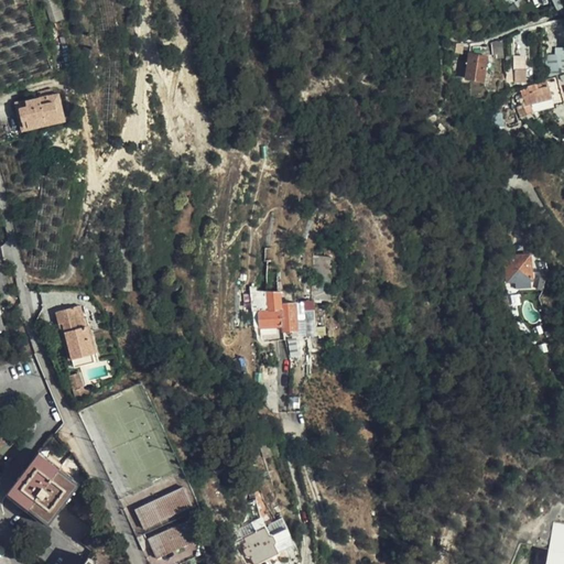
[(516,2),(509,7),(517,19),(525,15),(516,2)]
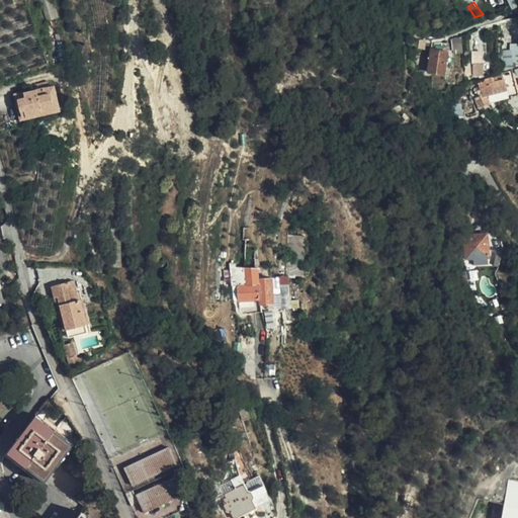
[(463,37),(452,35),(450,49),(461,51),(463,37)]
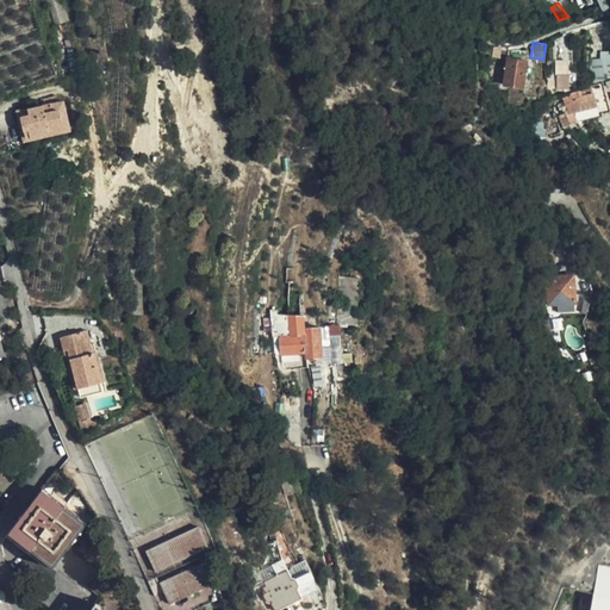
[(524,87),(529,62),(509,58),(504,83),(524,87)]
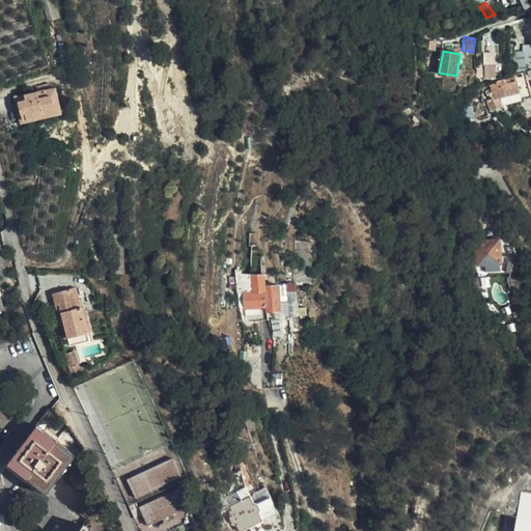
[(484,77),(497,77),(496,51),(484,51),(484,77)]
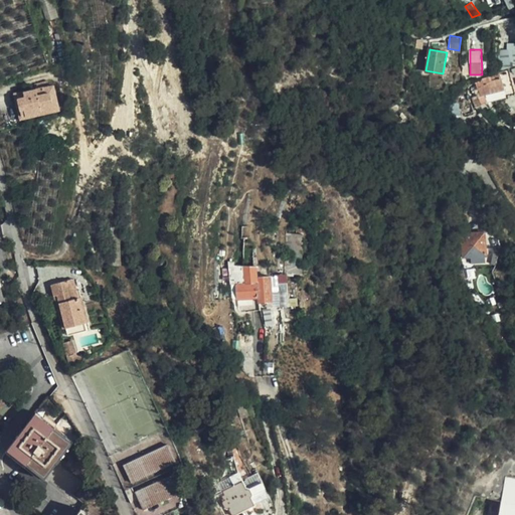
[(501,72),(478,80),(480,84),(474,87),(477,96),(473,97),(477,108),(480,107),(488,102),(507,97),(514,93),(514,88),(511,75),(510,69),(501,72)]
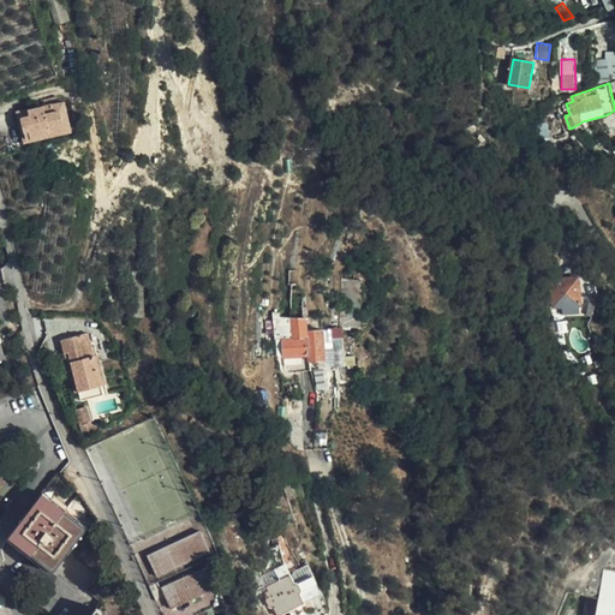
[(39,97),(40,103),(51,101),(55,99),(53,93),(39,97)]
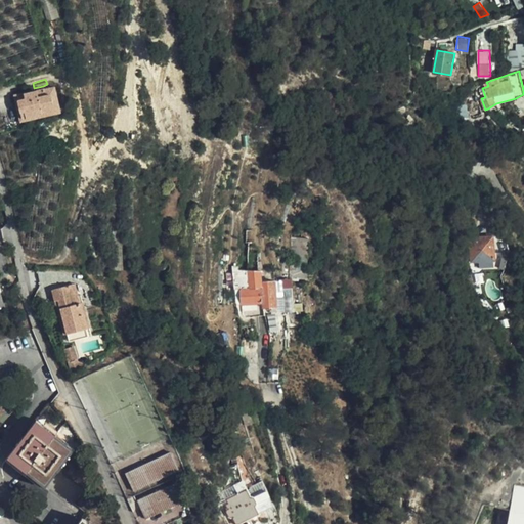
[(25,97),(23,92),(23,91),(12,94),(20,120),(60,107),(52,83),(47,84),(43,86),(44,92),(49,90),(53,102),(41,105),(42,111),(27,115),(25,108),(20,110),(17,99),(25,97)]
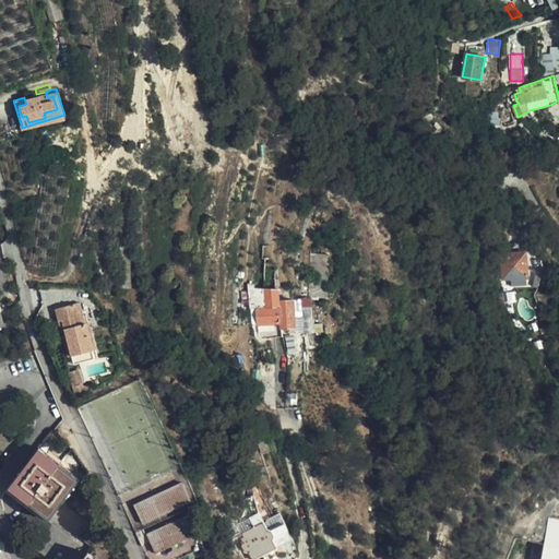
[(26,104),(19,106),(22,117),(26,116),(28,122),(45,118),(44,113),(57,109),(52,96),(47,98),(46,92),(36,94),(24,98),(26,104)]
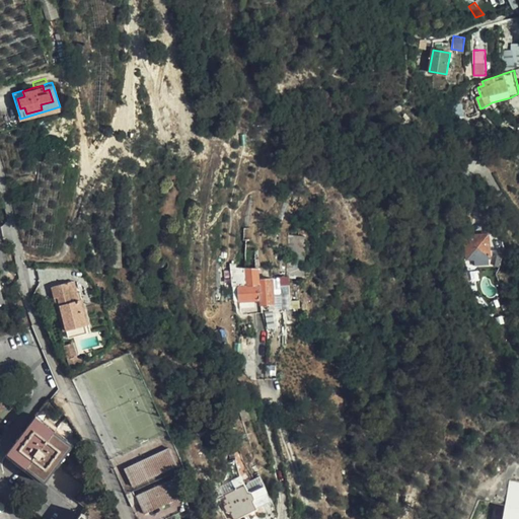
[(490,232),(466,234),(468,258),(492,256),(490,232)]
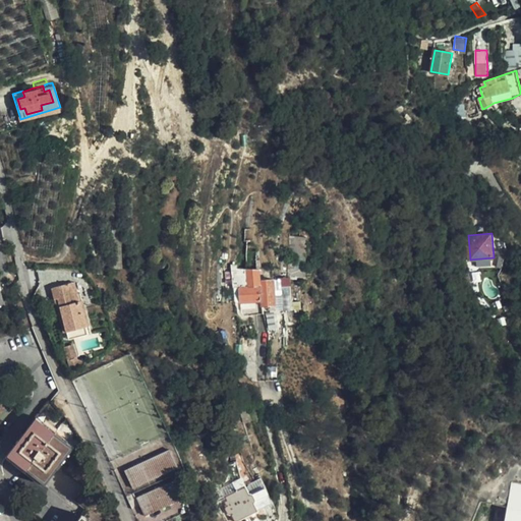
[(308,274),(305,236),(286,237),(289,276),(308,274)]
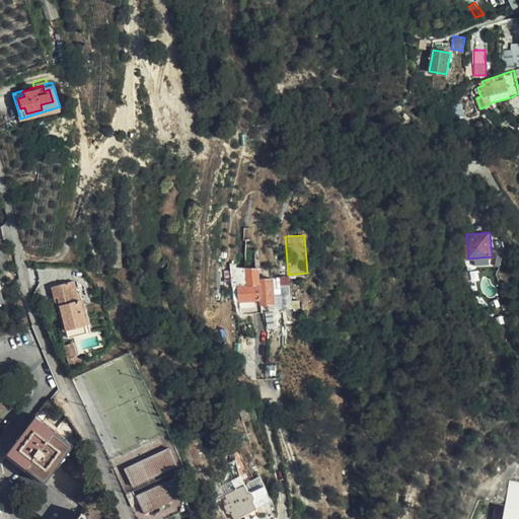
[(260,301),(257,278),(256,267),(238,267),(238,263),(233,263),(234,286),(239,286),(239,299),(252,297),(255,313),(262,312),(260,301)]
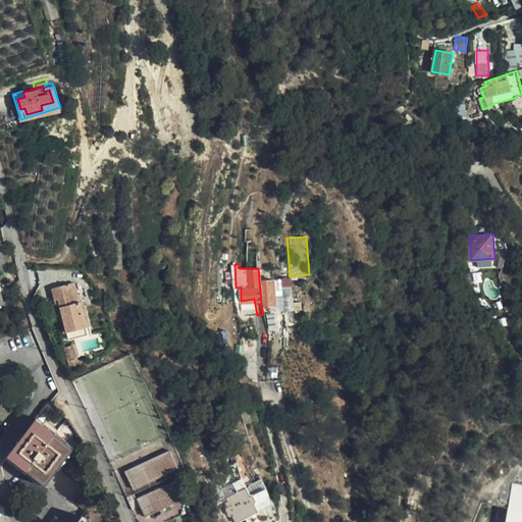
[(261,303),(275,303),(272,279),(273,278),(259,279),(261,303)]
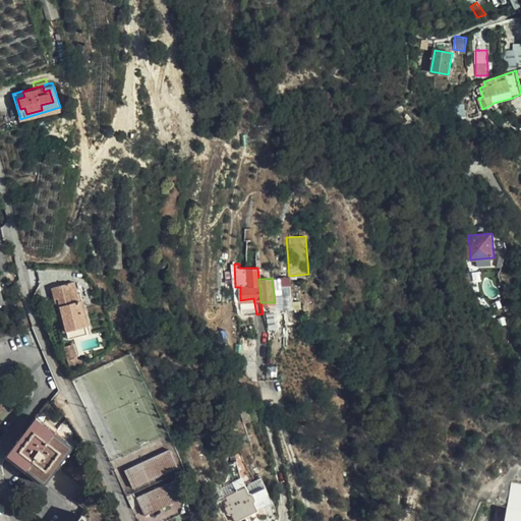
[(67,283),(48,287),(51,299),(54,298),(61,332),(80,329),(74,300),(71,301),(67,283)]
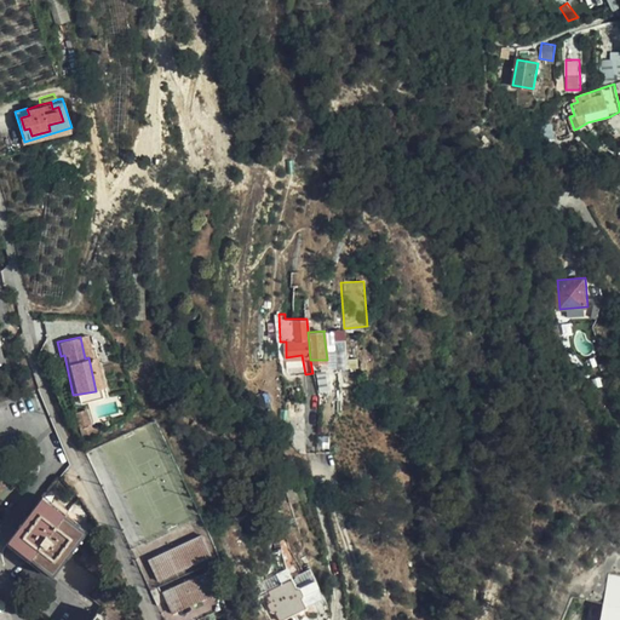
[(69,396),(73,395),(64,355),(61,356),(69,396)]
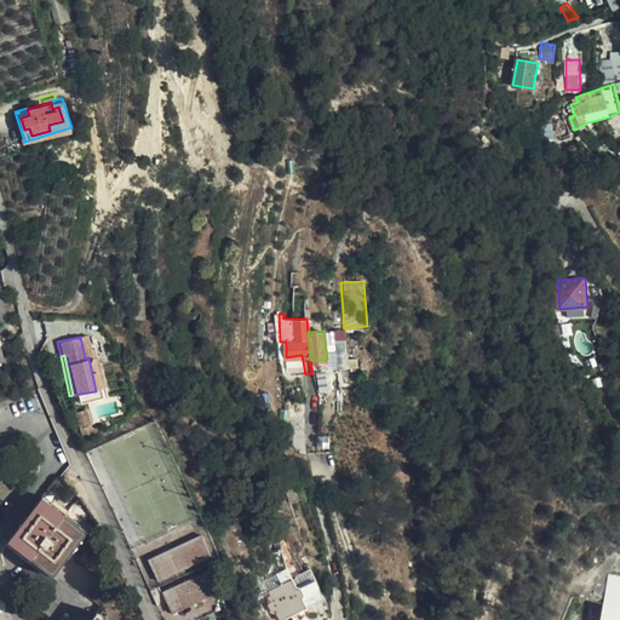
[(89,357),(96,391),(99,390),(92,356),(89,357)]
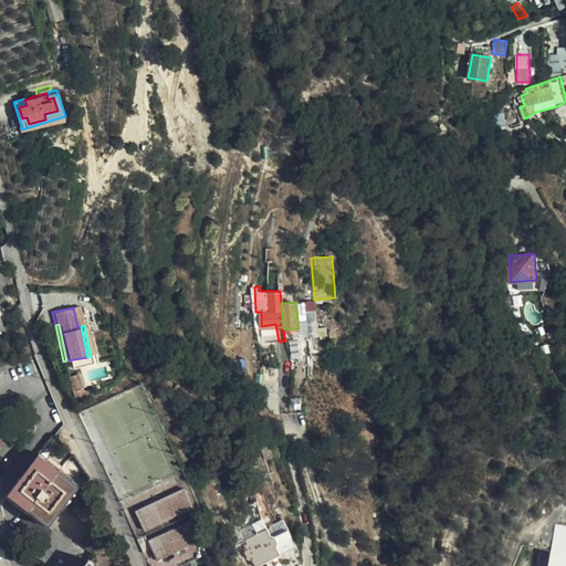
[(87,357),(66,360),(67,369),(88,365),(87,357)]
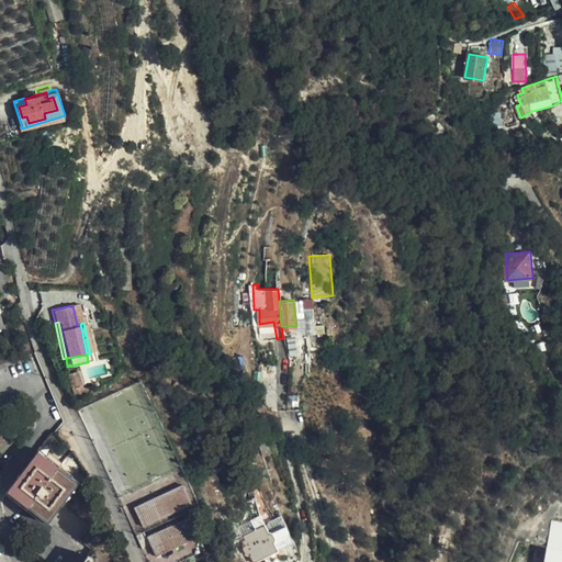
[(262,363),(263,403),(272,411),(277,411),(276,363),(262,363)]
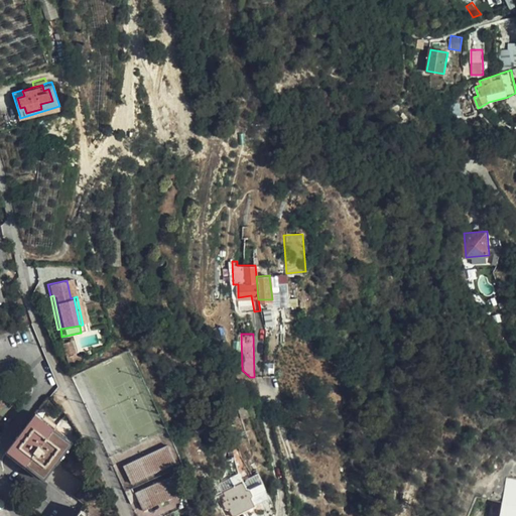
[(66,342),(57,343),(60,358),(65,357),(66,365),(76,363),(75,357),(68,356),(66,342)]
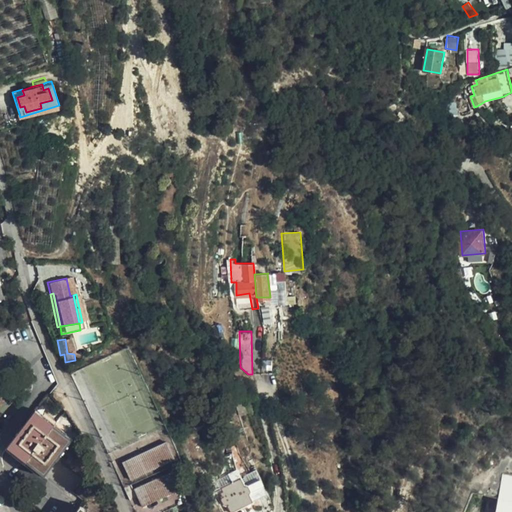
[(242,413),(240,403),(232,406),(235,415),(242,413)]
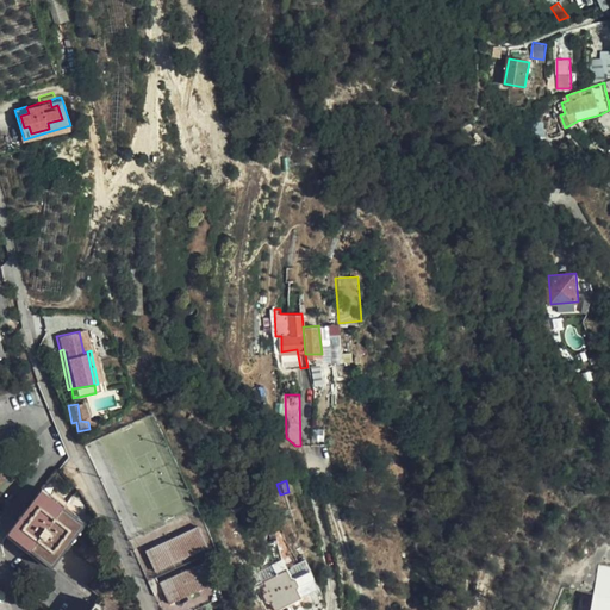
[(54,567),(88,522),(43,489),(8,534),(54,567)]
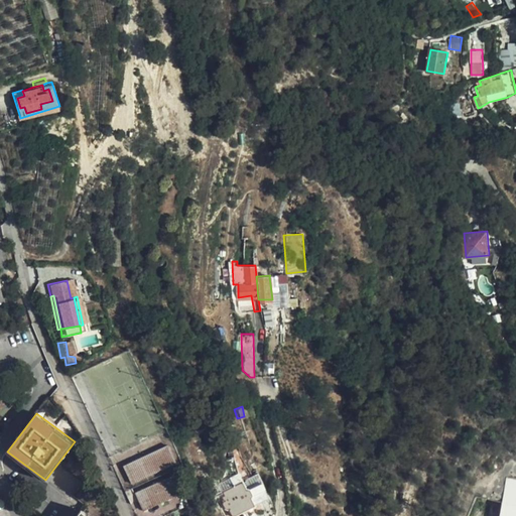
[(128,487),(172,465),(164,448),(120,471),(128,487)]
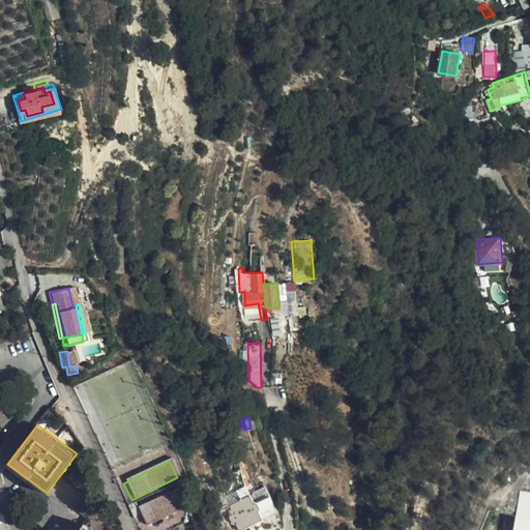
[(529,529),(529,469),(500,465),(493,511),(517,516),(514,529),(529,529)]
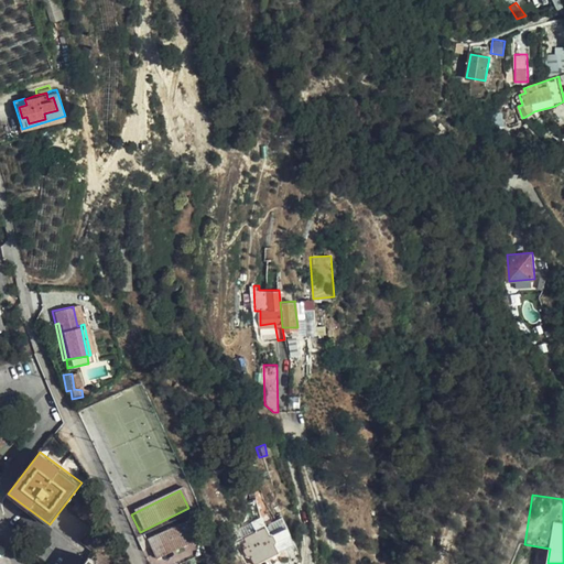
[(256,563),(279,553),(257,511),(247,517),(250,523),(239,530),(245,542),(241,544),(243,549),(242,550),(246,556),(247,557),(250,556),(252,563),(256,563)]
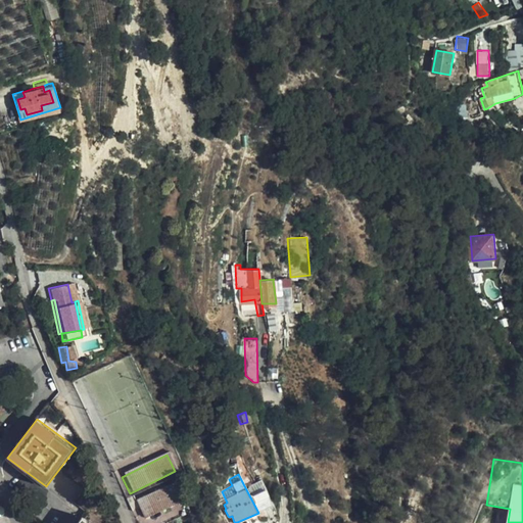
[(143,520),(179,503),(171,486),(135,505),(143,520)]
